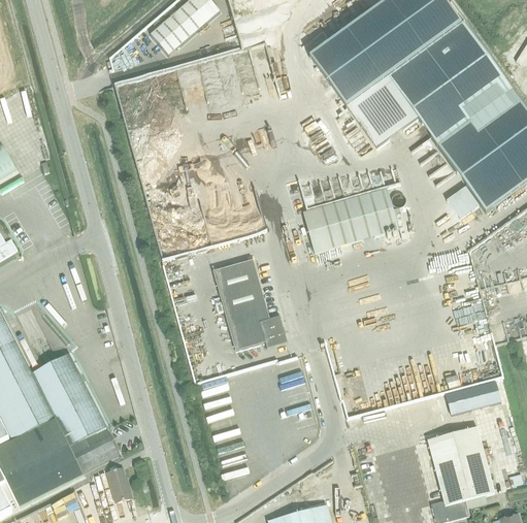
[(188,0),(150,33),(167,54),(205,21),(224,15),(219,0),(188,0)]
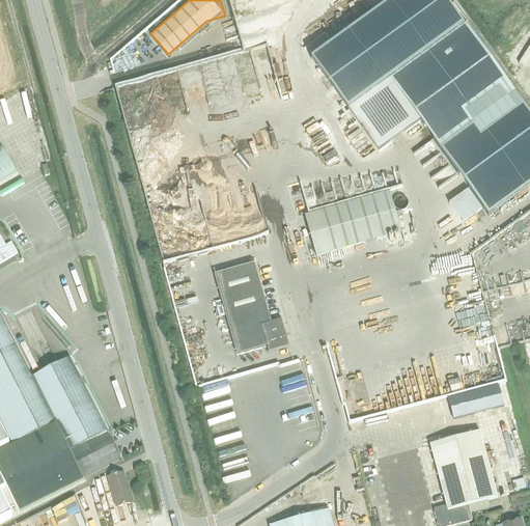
[(173,0),(166,6),(169,10),(178,2),(176,0),(173,0)]
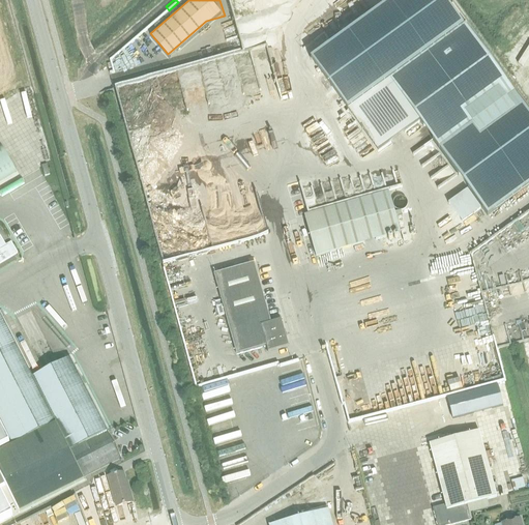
[(386,0),(310,56),(377,149),(419,118),(487,211),(528,180),(528,109),(465,22),(449,0),(386,0)]
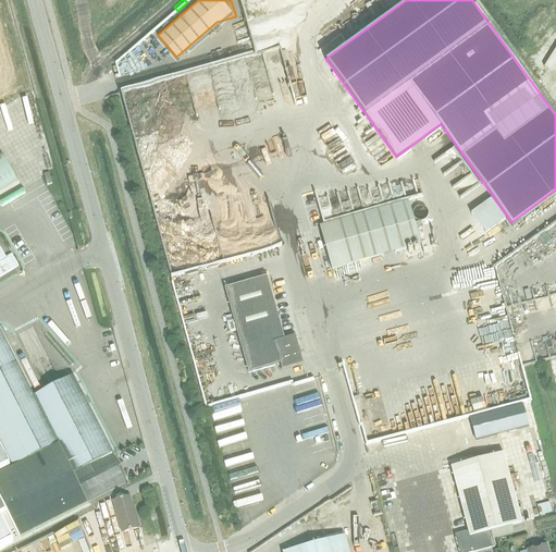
[(158,15),(150,26),(153,28),(161,19),(158,15)]
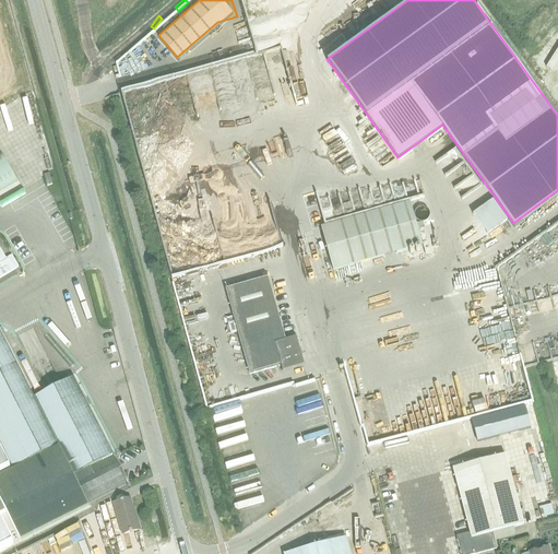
[(175,96),(173,90),(185,86),(182,82),(167,85),(170,97),(175,96)]
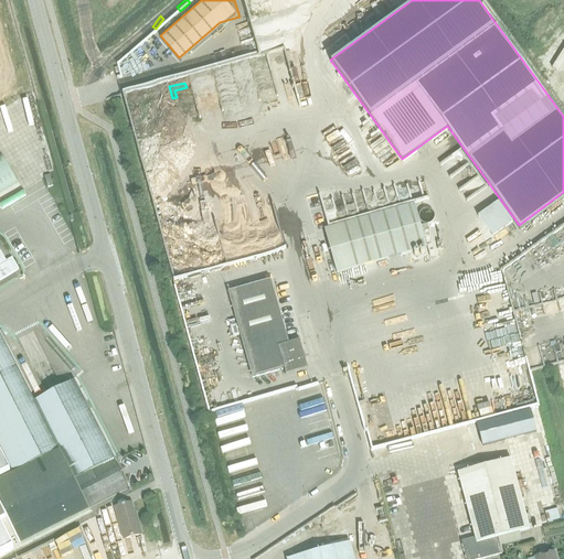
[(322,138),(348,116),(343,110),(318,132),(322,138)]
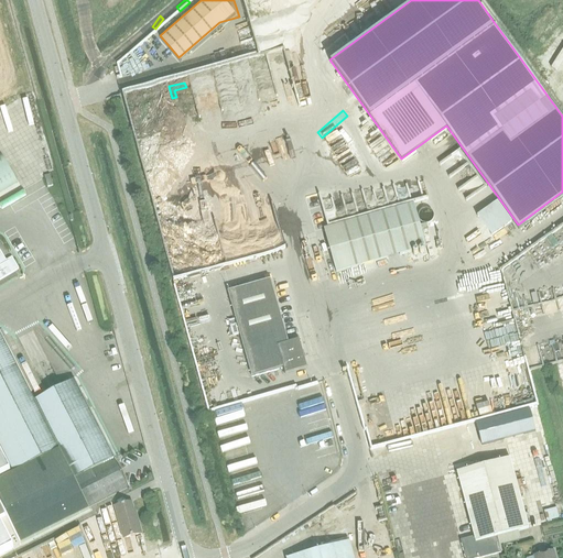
[(0,186),(17,177),(0,148),(0,186)]
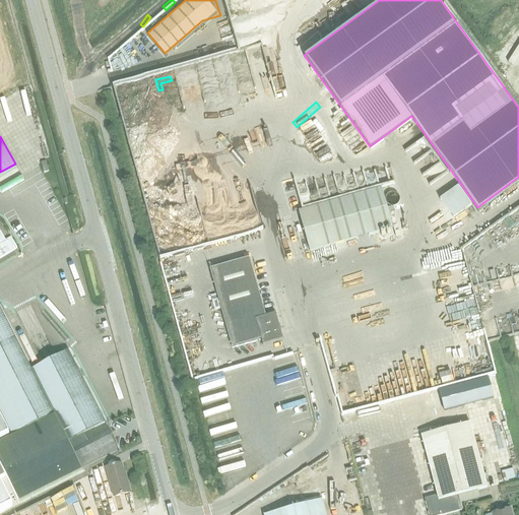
[(309,248),(392,223),(381,184),(298,207),(309,248)]
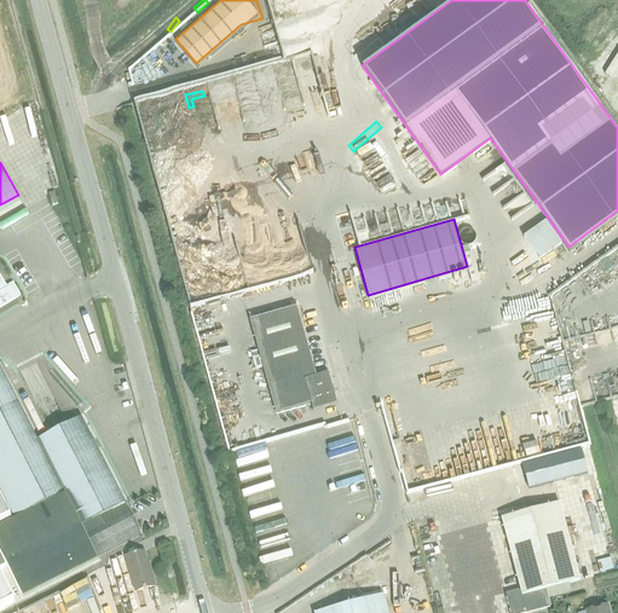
[(0,301),(19,290),(12,277),(6,282),(0,271),(0,301)]
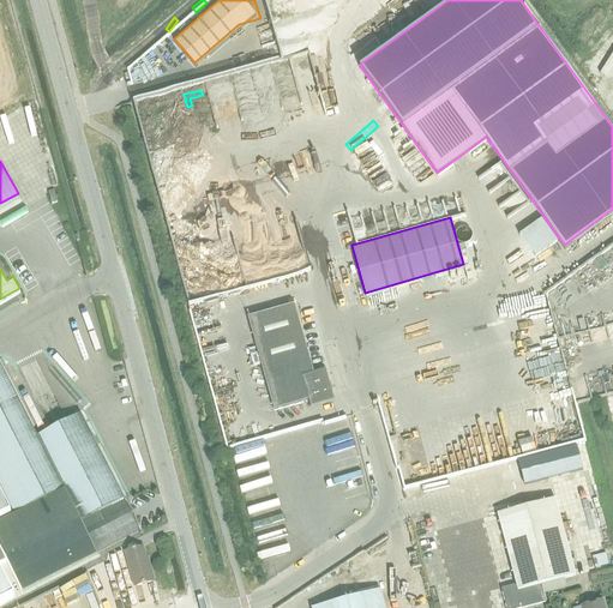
[(294,300),(247,313),(274,405),(307,396),(310,403),(334,396),(325,366),(313,368),(294,300)]
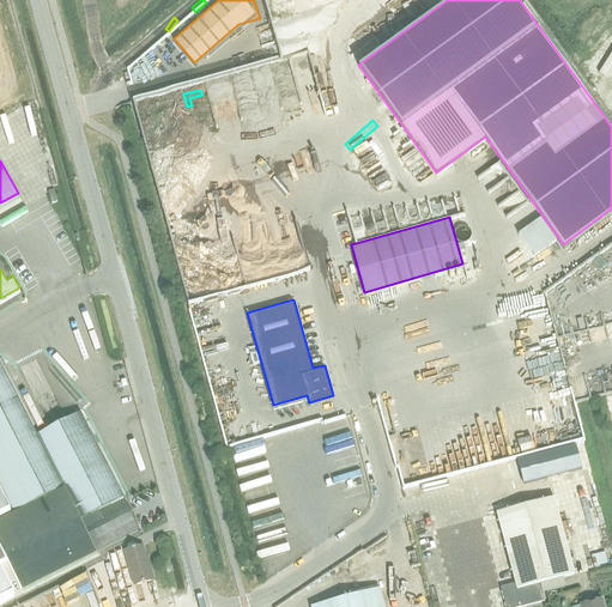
[(0,598),(14,590),(0,563),(0,558),(5,556),(20,588),(98,548),(97,546),(140,524),(123,492),(80,407),(36,430),(0,359),(0,479),(14,508),(0,515),(0,598)]
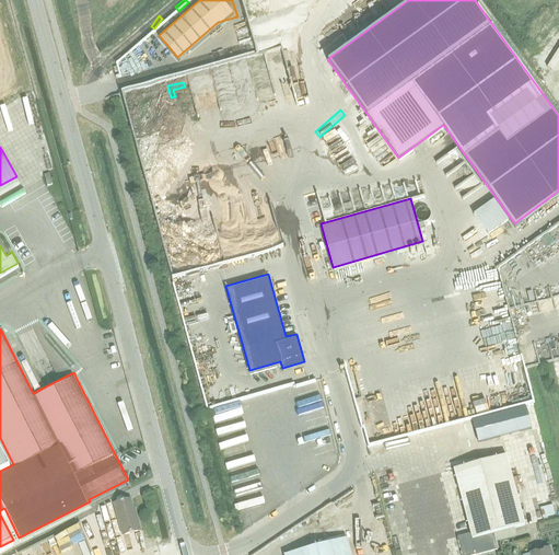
[(505,451),(453,465),(469,529),(456,533),(462,554),(497,545),(492,529),(524,521),(505,451)]
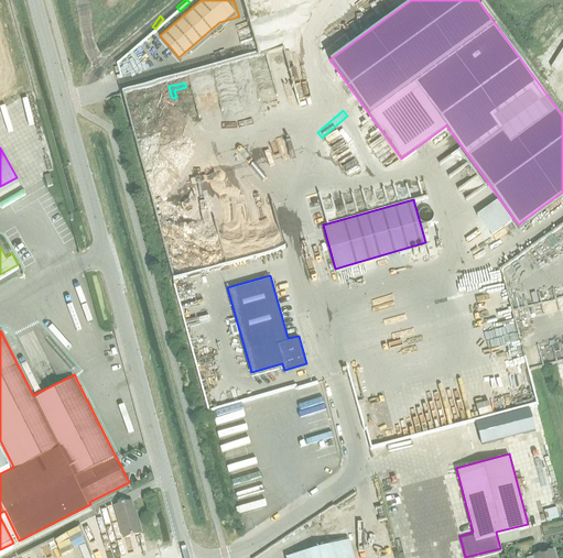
[(110,499),(119,533),(139,527),(130,493),(110,499)]
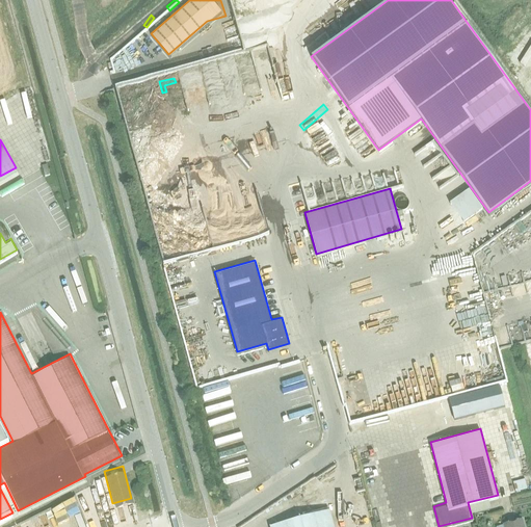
[(506,489),(520,484),(518,480),(505,483),(506,489)]
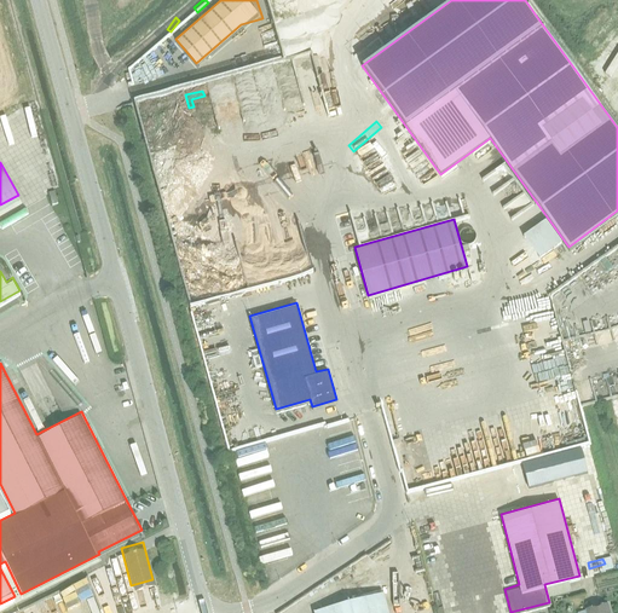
[(388,612),(383,590),(313,608),(315,612),(388,612)]
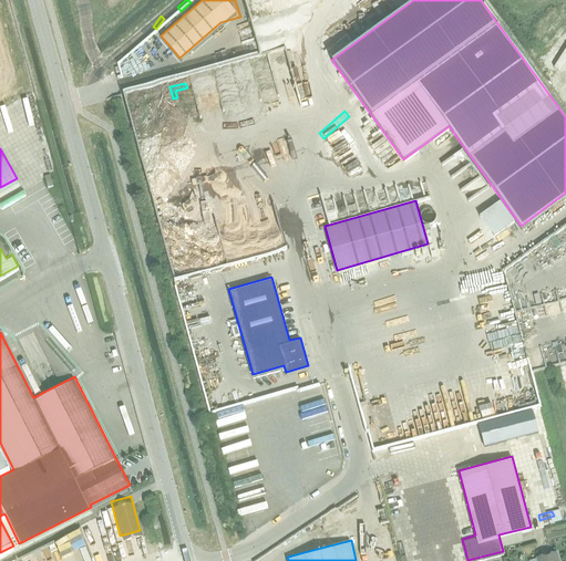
[(100,560),(126,557),(125,547),(99,550),(100,560)]
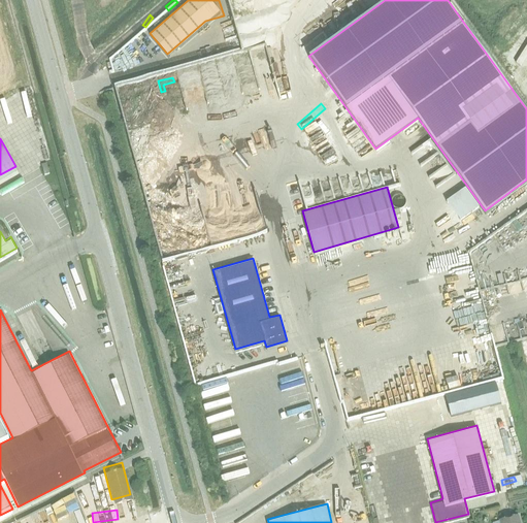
[(144,522),(142,512),(136,513),(137,522),(144,522)]
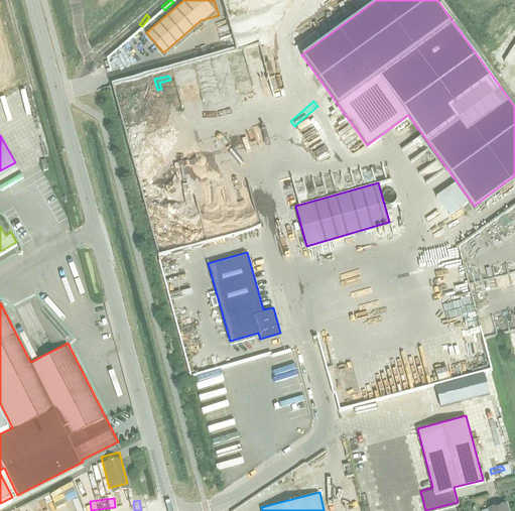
[(507,510),(505,500),(489,505),(490,510),(507,510)]
